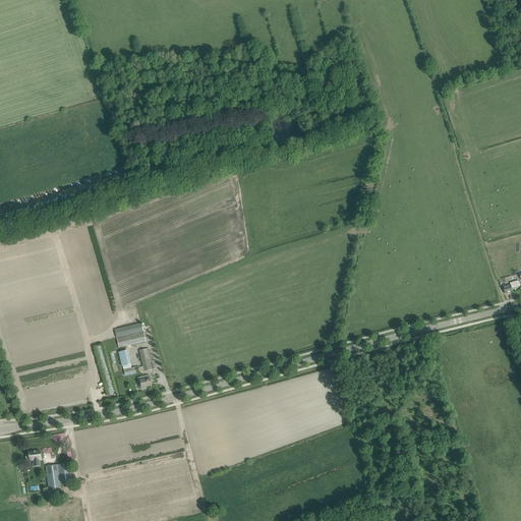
[(511,285),(507,286),(504,287),(506,294),(513,292),(512,289),(520,286),(518,281),(510,283),(511,285)]
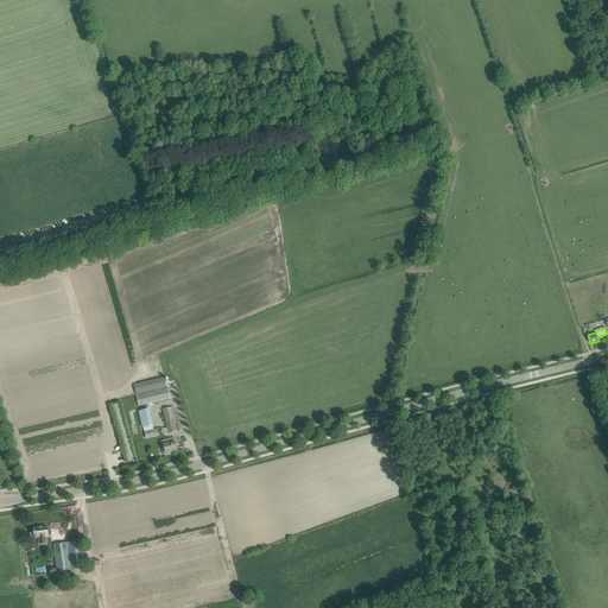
[(170,399),(165,377),(133,384),(139,406),(170,399)]
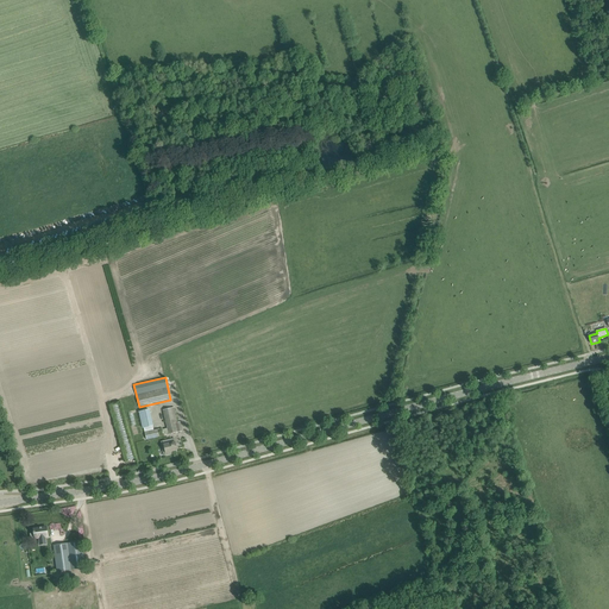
[(113,405),(117,420),(123,419),(119,403),(113,405)]
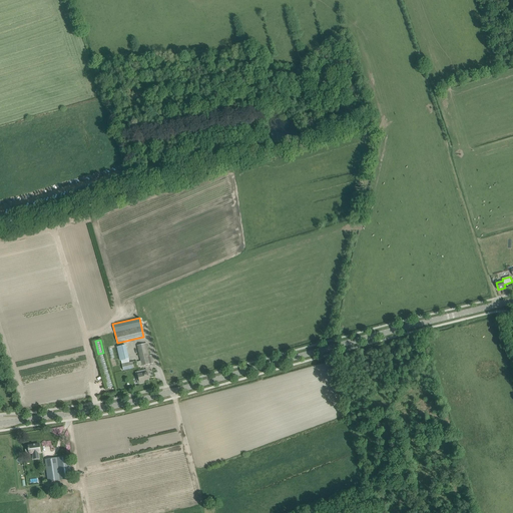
[(137,346),(141,366),(153,364),(151,356),(149,356),(146,344),(137,346)]
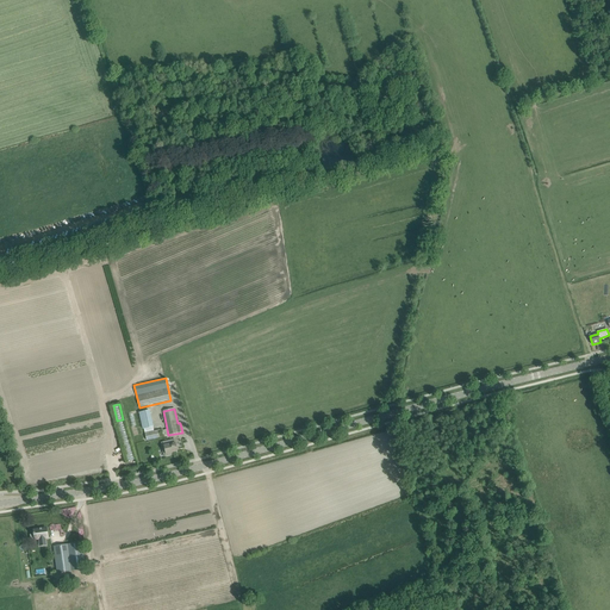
[(145,433),(147,440),(165,436),(162,429),(145,433)]
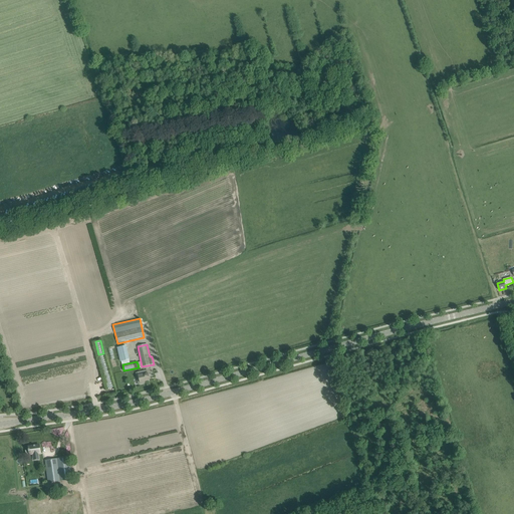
[(139,378),(138,378),(139,384),(144,383),(144,381),(150,380),(147,370),(143,371),(144,374),(138,375),(139,378)]
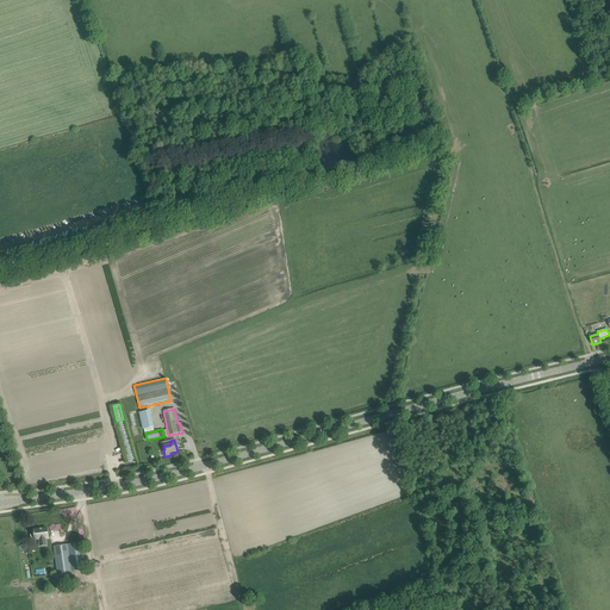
[(39,542),(45,541),(45,537),(48,537),(47,528),(42,529),(39,529),(38,529),(35,529),(33,530),(35,534),(33,534),(30,535),(31,540),(38,539),(39,542)]
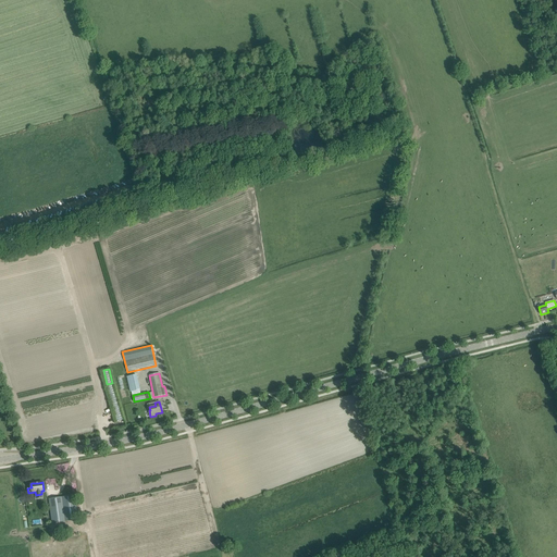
[(49,498),(50,504),(52,522),(77,519),(74,495),(49,498)]
